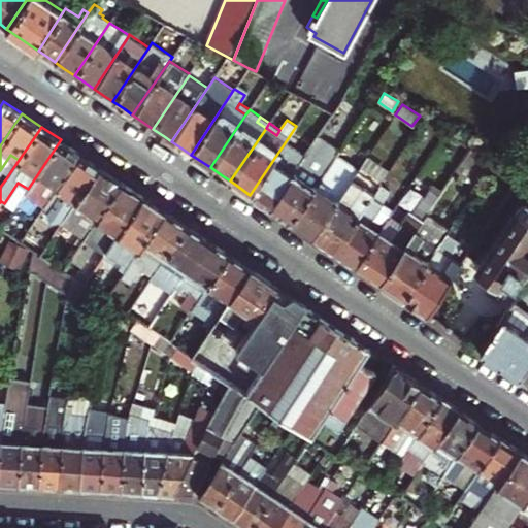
[(320,132),(305,154),(269,208),(282,217),(291,223),(337,155),(341,147),(320,132)]
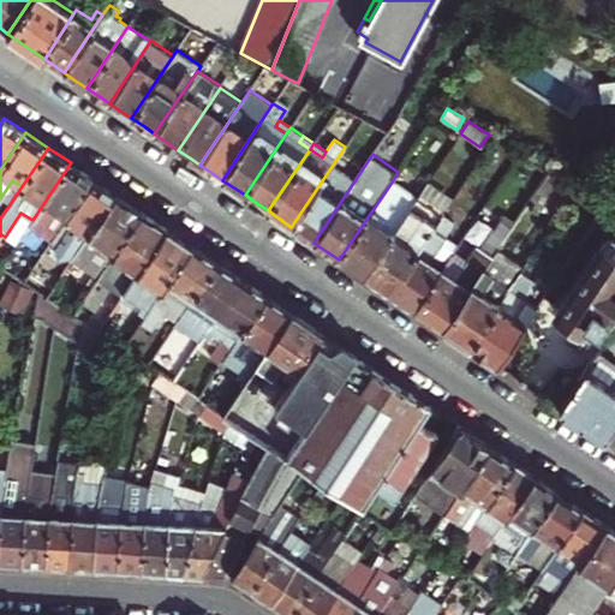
[(66,218),(93,178),(84,172),(71,162),(33,220),(28,226),(21,237),(34,246),(43,232),(53,239),(66,218)]
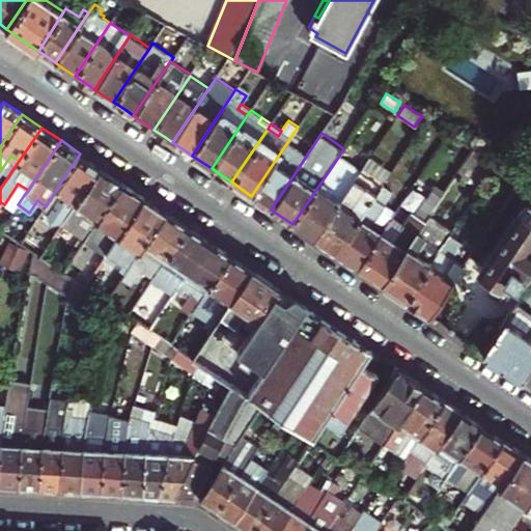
[(271,210),(307,155),(287,142),(251,196),(263,203),(271,210)]
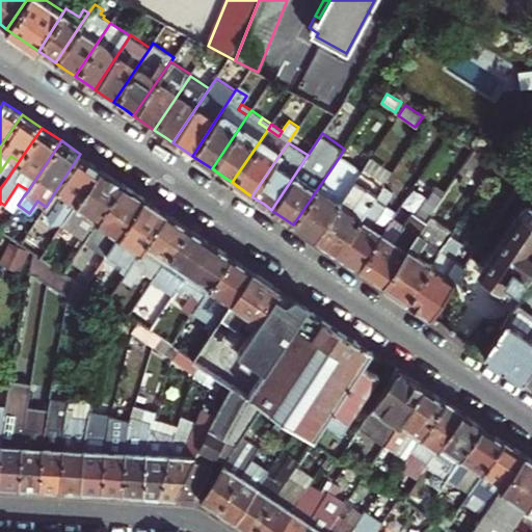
[(92,162),(80,154),(57,188),(46,207),(49,209),(51,221),(64,219),(77,201),(99,166),(92,162)]
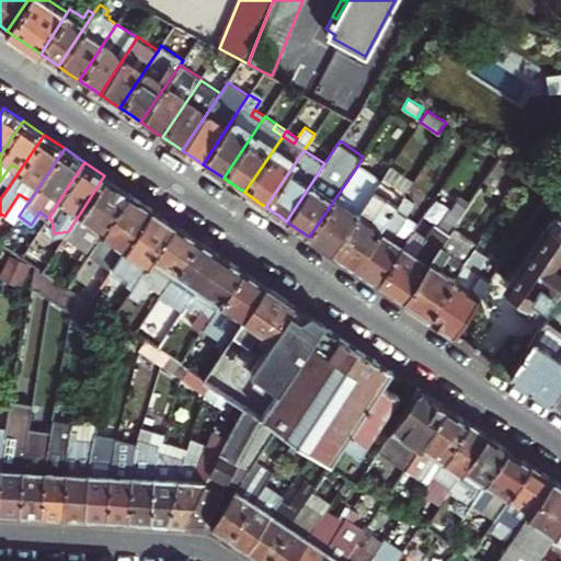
[(507,199),(522,179),(497,162),(487,178),(500,186),(496,192),(507,199)]
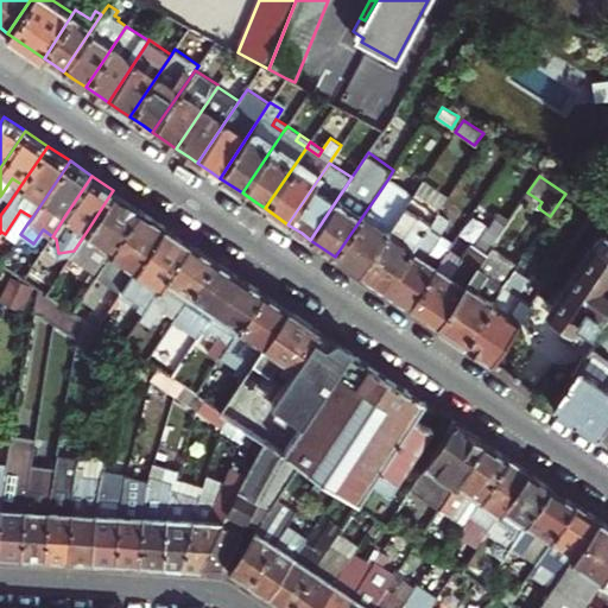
[(12,178),(0,196),(0,201),(7,206),(21,184),(12,178)]
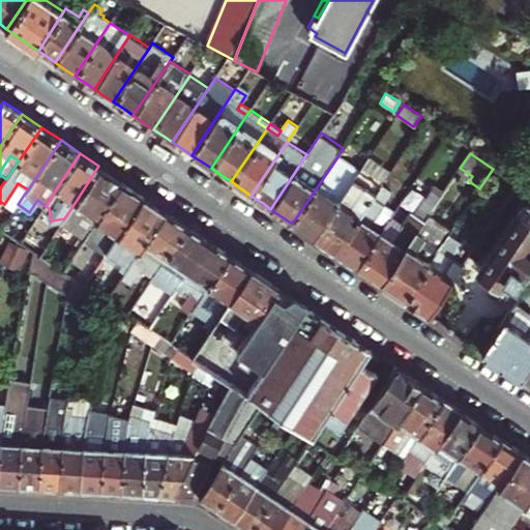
[(314,238),(353,178),(359,171),(359,169),(339,155),(292,224),(304,232),(314,238)]
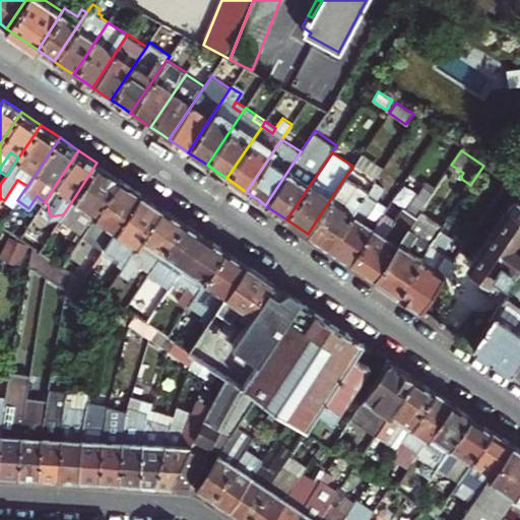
[(352,168),(374,182),(382,169),(361,154),(352,166),(352,168)]
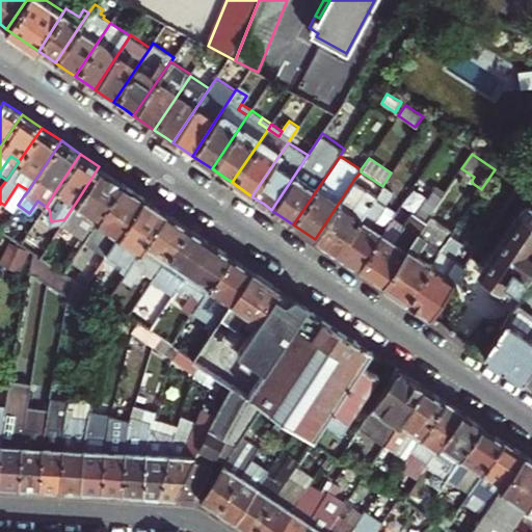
[(115,178),(99,166),(77,201),(64,219),(61,223),(84,239),(123,182),(115,178)]
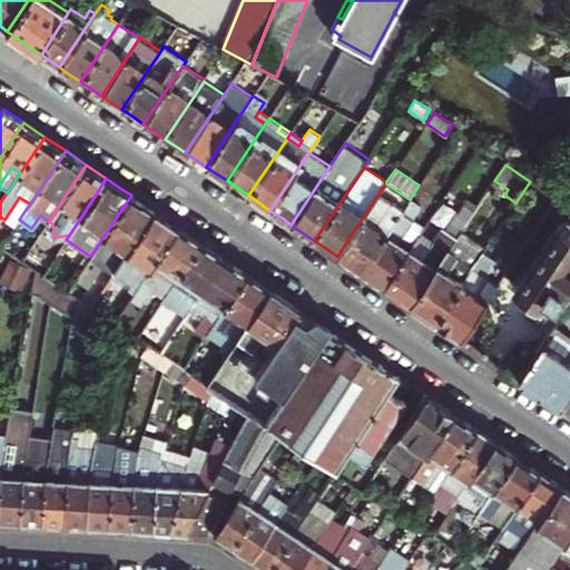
[(386,184),(380,192),(337,256),(351,265),(360,272),(410,199),(386,184)]
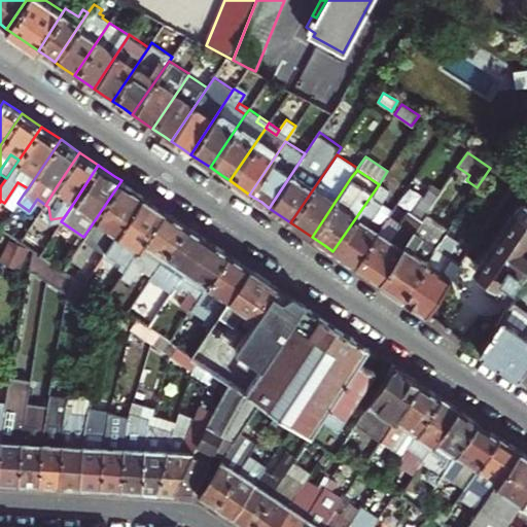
[(133,188),(121,180),(83,237),(71,256),(79,262),(94,243),(105,250),(142,195),(133,188)]
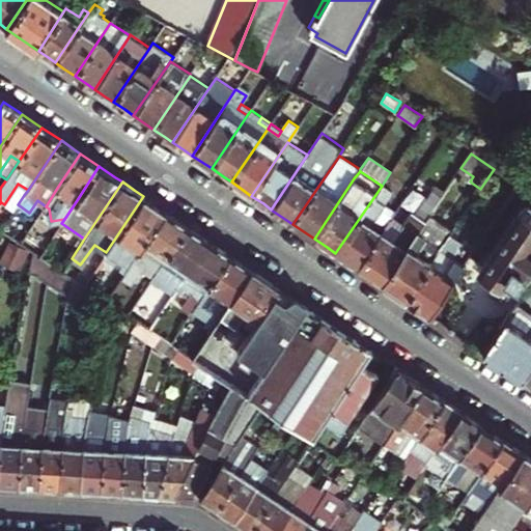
[(18,184),(4,204),(9,207),(19,192),(24,195),(28,190),(18,184)]
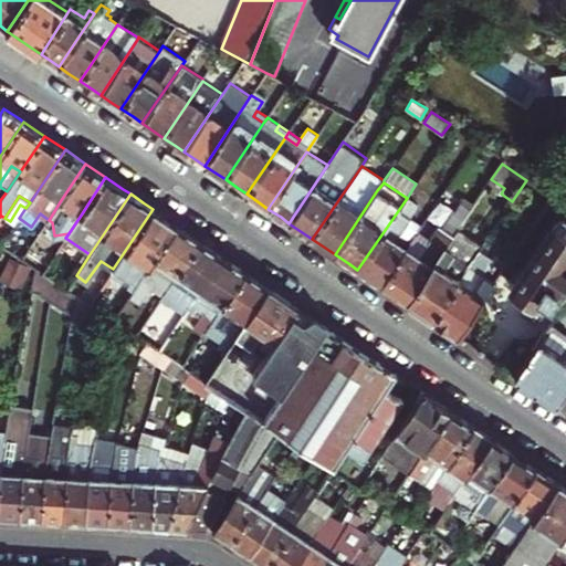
[(371,279),(380,285),(417,230),(420,226),(410,219),(418,208),(418,207),(418,206),(417,205),(407,198),(357,270),(371,279)]
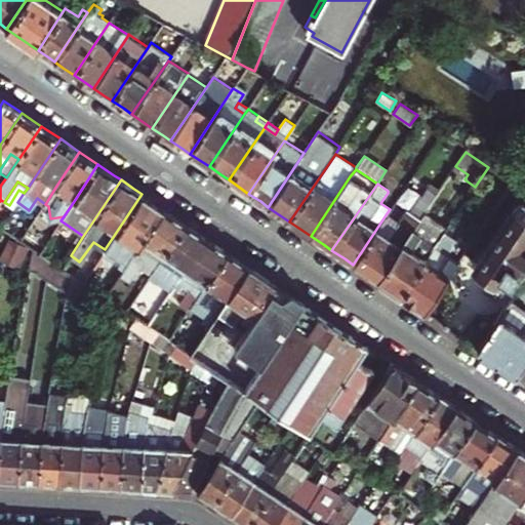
[(428,189),(436,195),(439,191),(430,185),(428,189)]
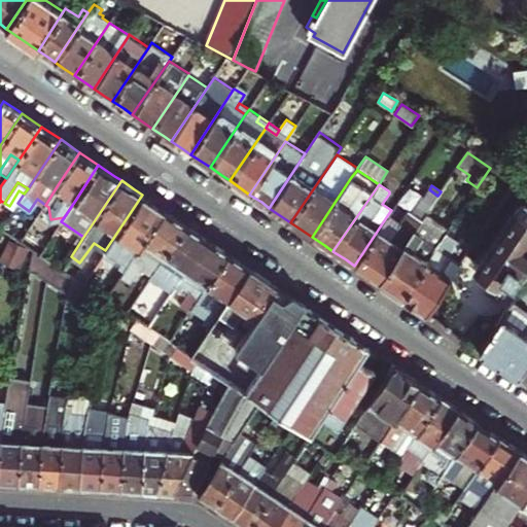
[(399,222),(388,214),(354,266),(366,274),(379,282),(426,212),(437,196),(429,189),(422,199),(421,198),(411,213),(408,211),(399,222)]
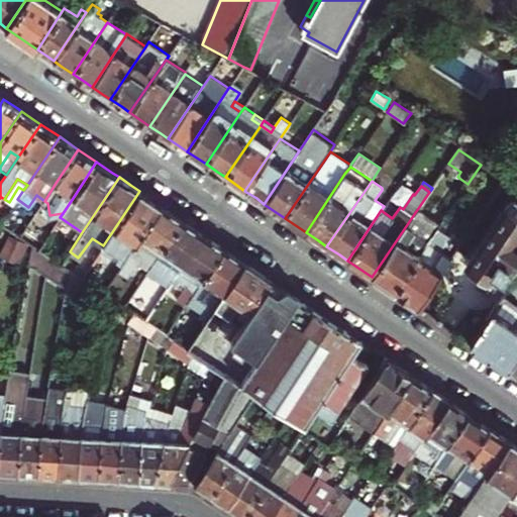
[(139,191),(103,245),(98,252),(113,264),(115,260),(122,264),(161,205),(154,201),(139,191)]
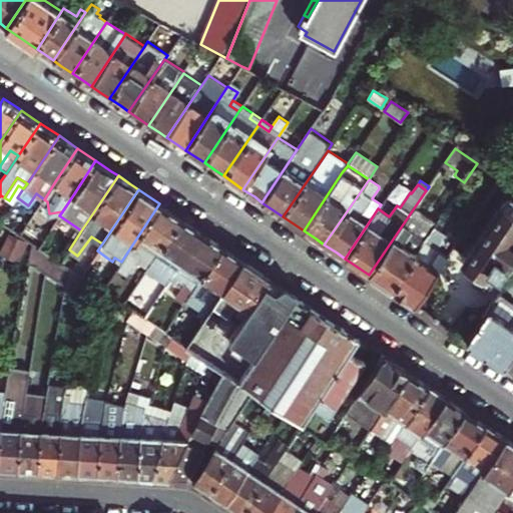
[(464,262),(467,264),(481,274),(483,275),(488,268),(498,275),(504,267),(505,267),(512,253),(512,202),(509,200),(504,202),(464,262)]
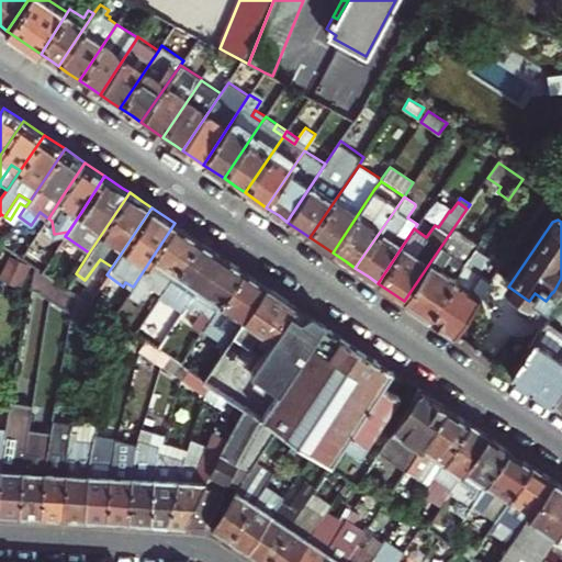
[(190,234),(175,223),(133,287),(127,294),(137,302),(148,285),(161,294),(198,238),(190,234)]
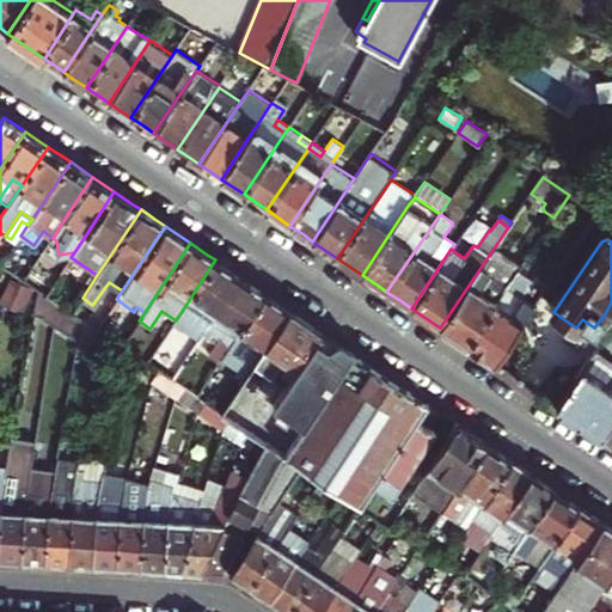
[(495,246),(440,328),(453,337),(466,346),(521,264),(495,246)]
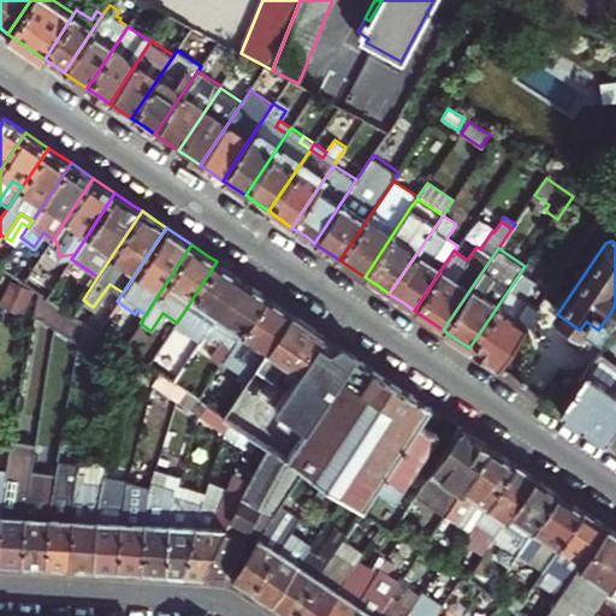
[(217,261),(177,323),(175,325),(201,342),(205,336),(242,279),(231,271),(217,261)]
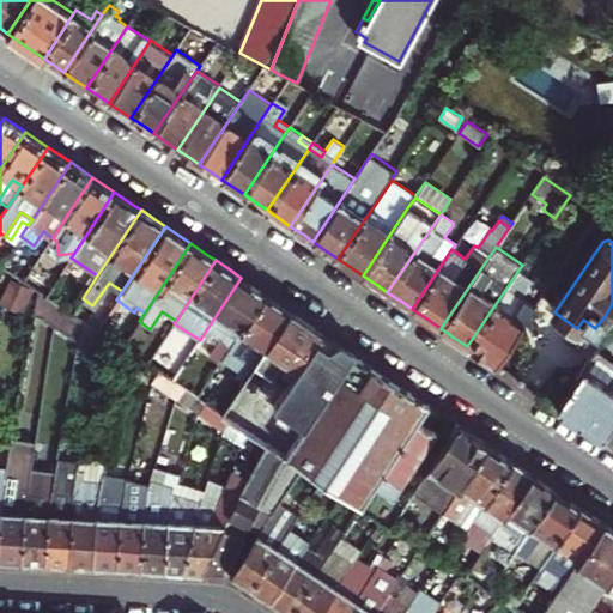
[(526,260),(522,265),(467,346),(479,354),(495,365),(535,304),(522,296),(533,280),(526,274),(528,271),(527,269),(530,263),(526,260)]
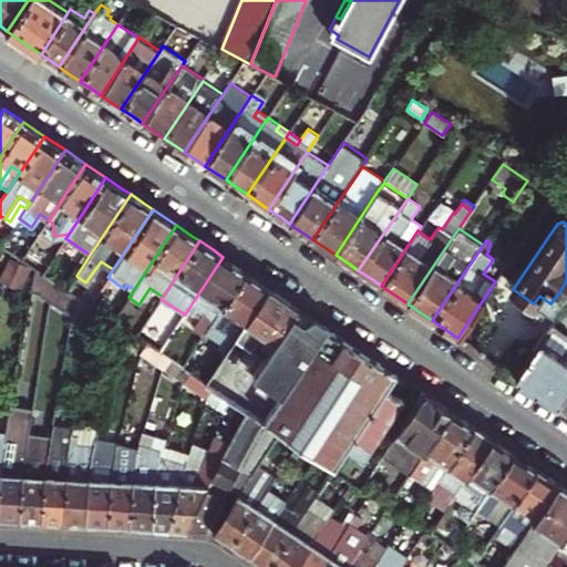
[(493,259),(500,249),(491,244),(487,249),(488,250),(486,254),(493,259)]
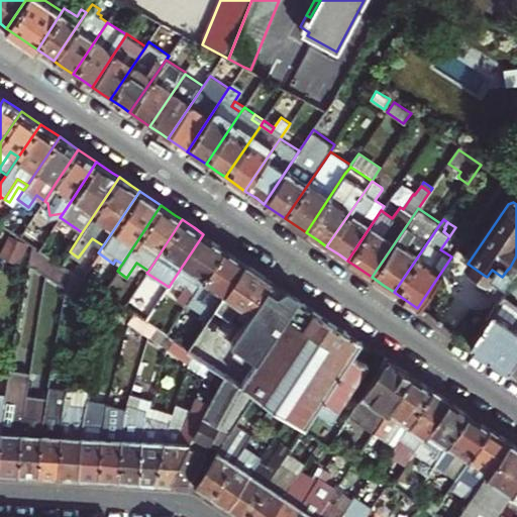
[(180,280),(196,291),(223,247),(217,243),(203,234),(172,282),(177,285),(180,280)]
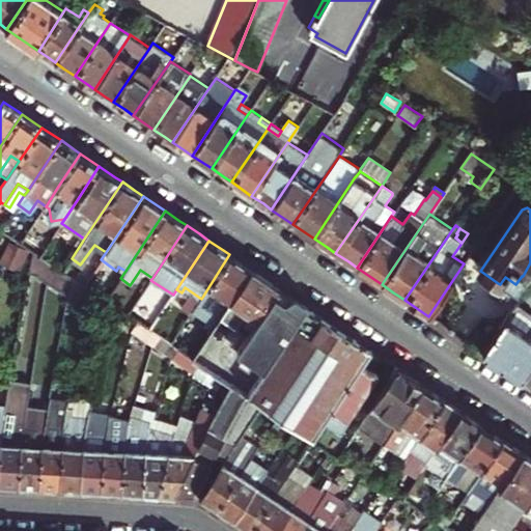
[(50,261),(39,255),(31,249),(27,273),(47,284),(50,261)]
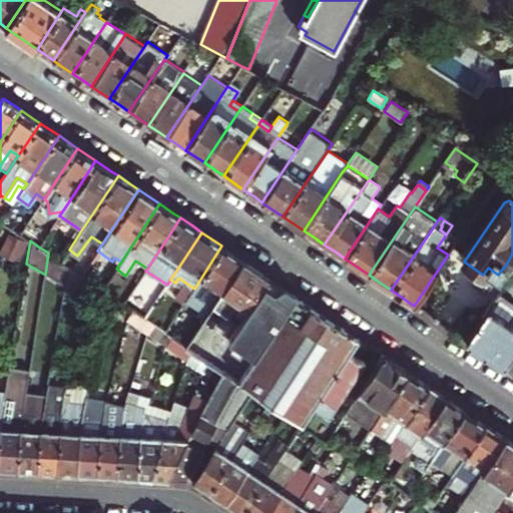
[(221,245),(194,289),(186,301),(200,311),(197,316),(204,320),(212,307),(242,261),(234,254),(221,245)]
